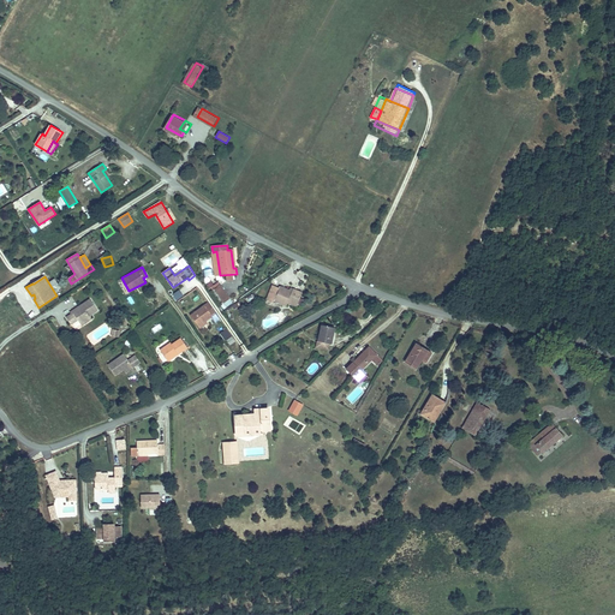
[(298,304),(303,293),(293,290),(292,292),(280,287),(280,288),(273,285),(267,300),(274,303),(275,300),(287,305),(288,300),(298,304)]
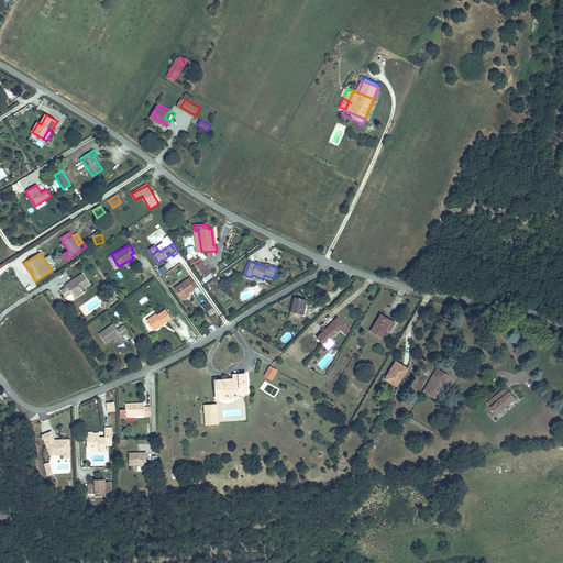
[(211,273),(202,262),(197,266),(205,277),(211,273)]
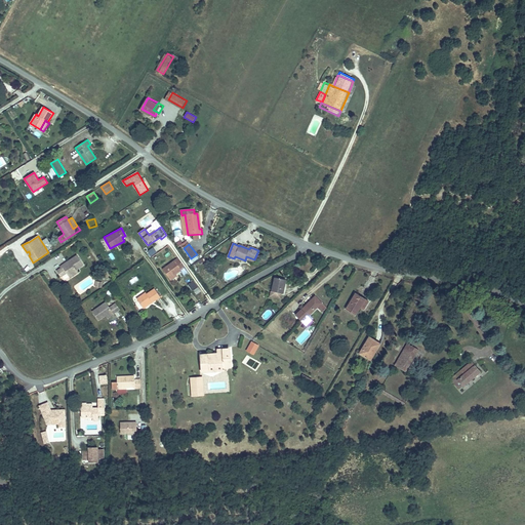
[(191,258),(184,248),(182,250),(189,260),(191,258)]
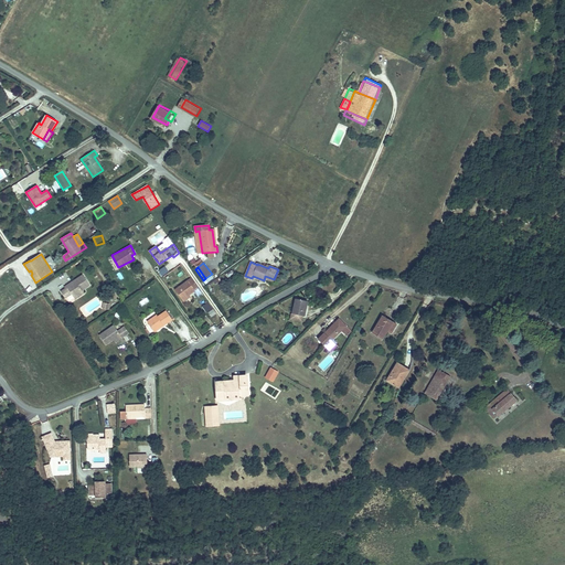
[(66,288),(61,291),(65,298),(70,295),(71,298),(81,291),(89,286),(83,275),(65,286),(66,288)]
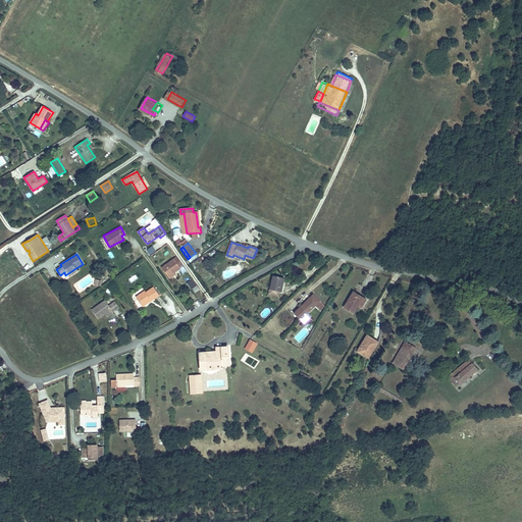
[(176,257),(162,267),(168,276),(175,271),(179,269),(183,273),(187,270),(176,257)]
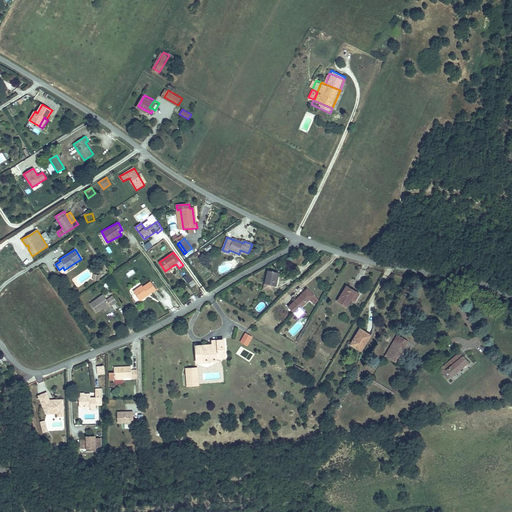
[(67,273),(75,268),(73,264),(64,270),(67,273)]
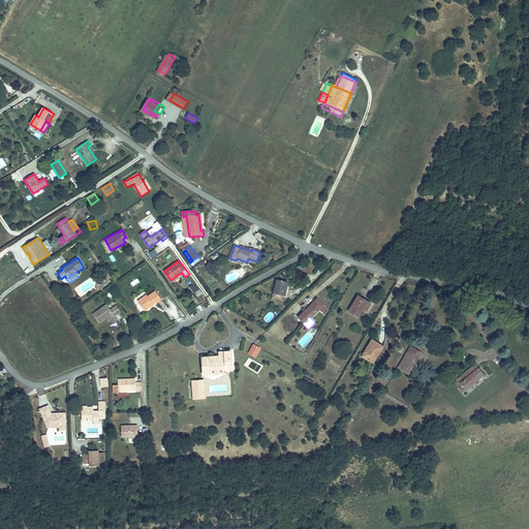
[(130,282),(132,286),(141,282),(138,278),(130,282)]
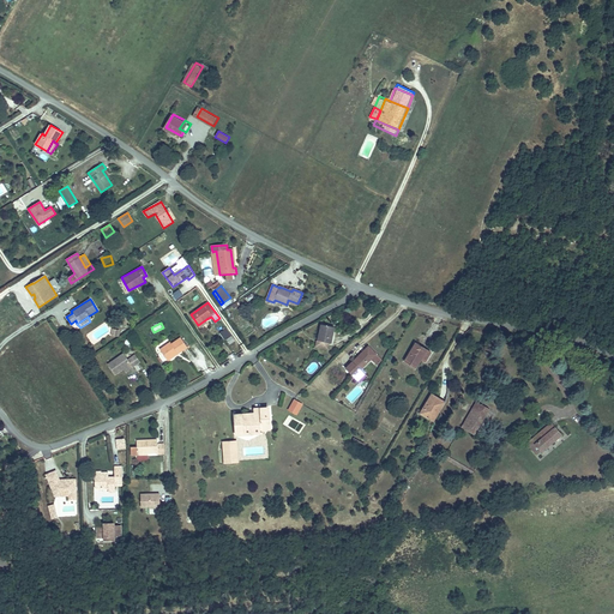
[(331,343),(335,327),(321,325),(318,341),(331,343)]
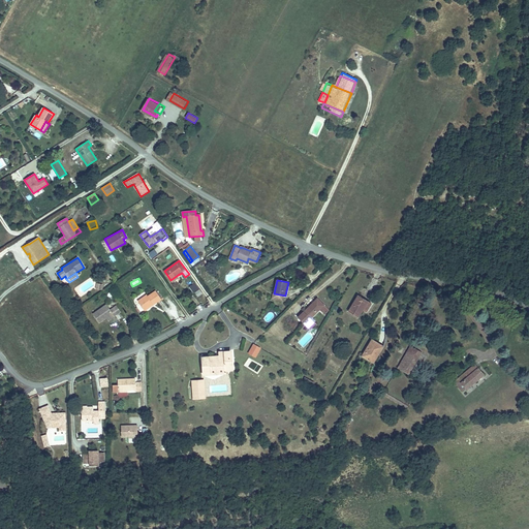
[(199,306),(207,301),(196,282),(188,286),(199,306)]
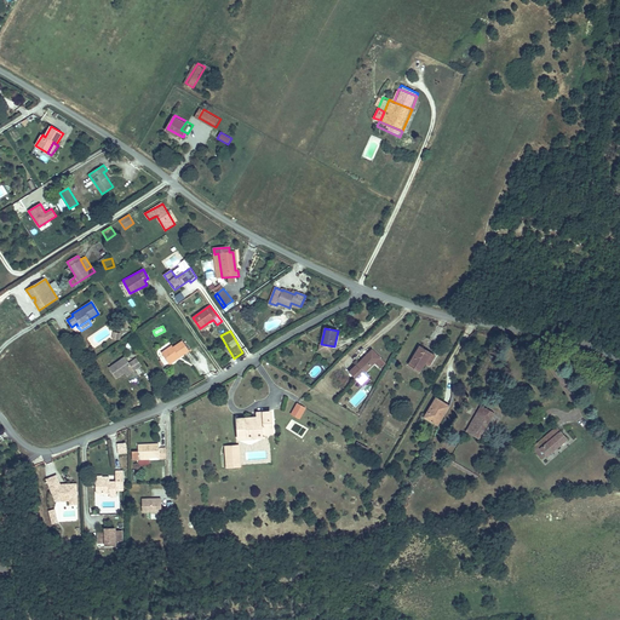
[(172,346),(161,352),(168,362),(178,355),(179,357),(189,350),(183,340),(173,348),(172,346)]
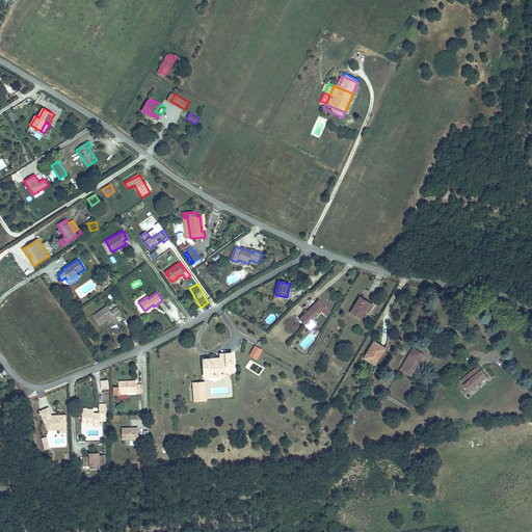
[(370,303),(361,297),(351,313),(361,319),(365,312),(370,303)]
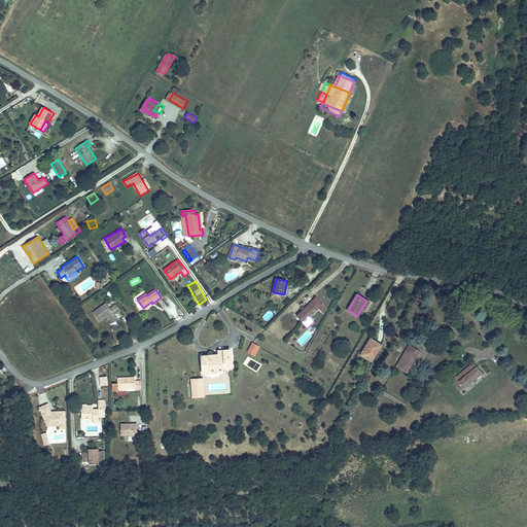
[(304,323),(323,304),(316,297),(296,316),(304,323)]
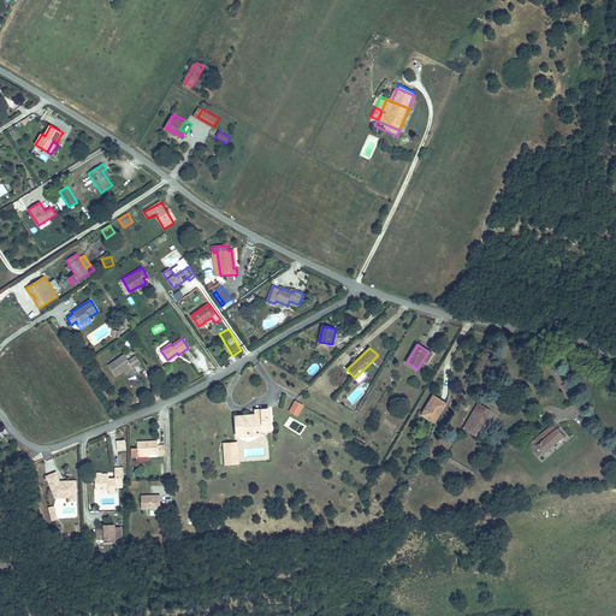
[(426,363),(432,354),(428,351),(422,361),(426,363)]
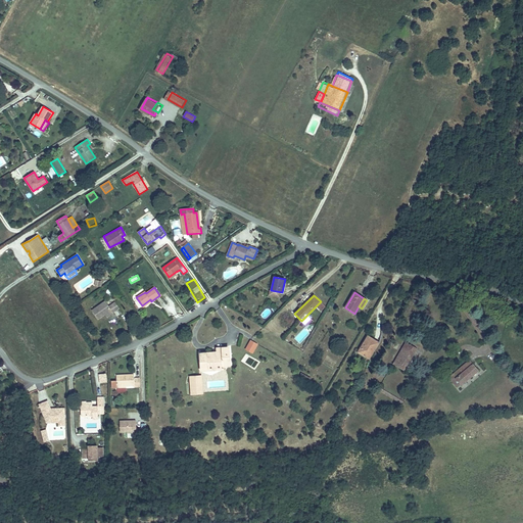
[(105,301),(92,311),(98,319),(105,315),(111,311),(112,313),(120,308),(115,301),(108,306),(105,301)]
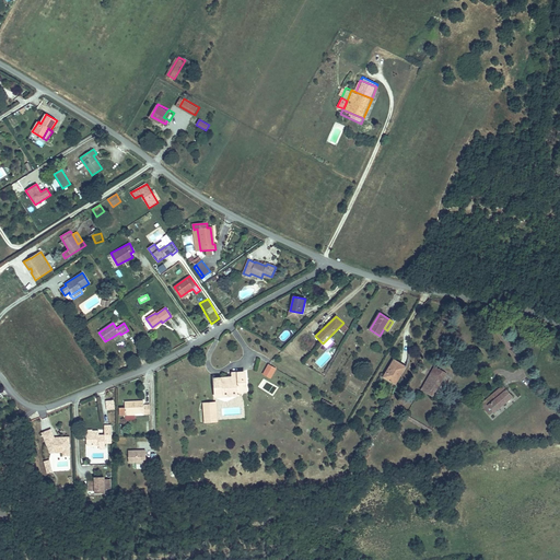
[(399,377),(406,368),(394,360),(383,377),(392,383),(396,375),(399,377)]
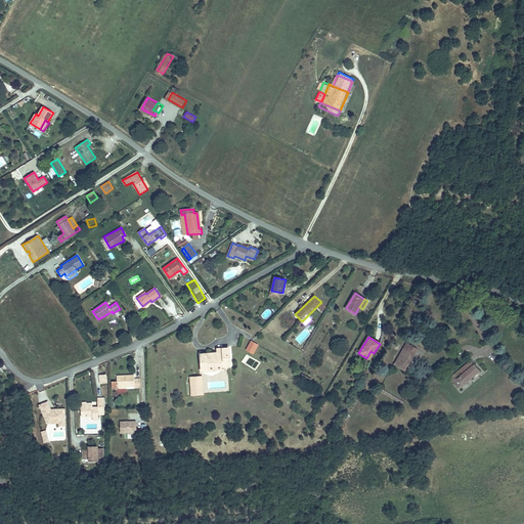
[(253,354),(258,345),(252,341),(246,350),(253,354)]
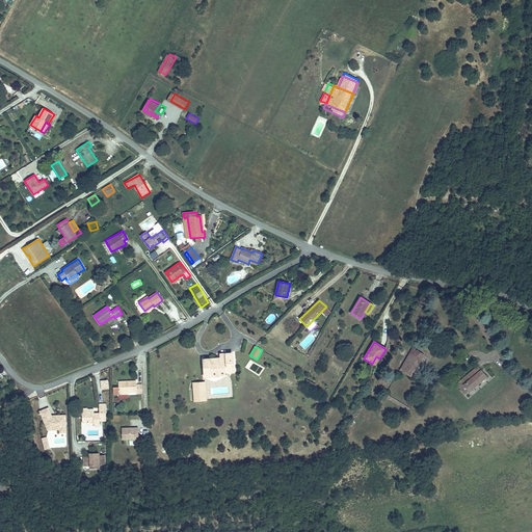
[(423,355),(413,348),(399,369),(410,376),(423,355)]
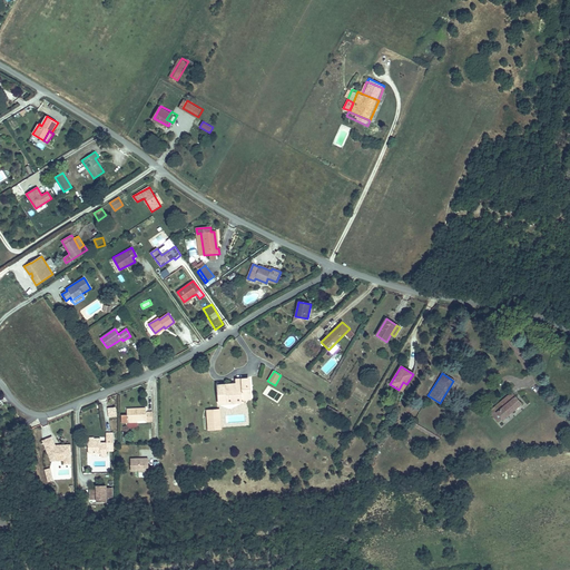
[(225,384),(218,385),(219,405),(226,404),(226,400),(252,399),(251,386),(248,386),(248,379),(236,380),(236,385),(225,386),(225,384)]
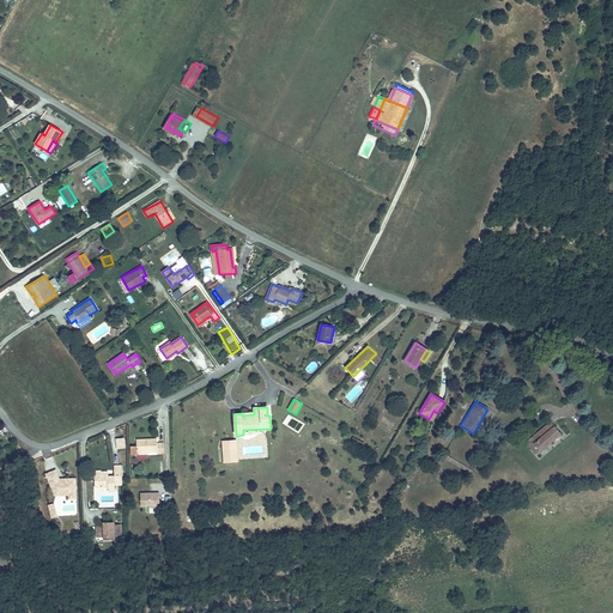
[(540,460),(565,439),(551,423),(530,439),(539,449),(535,453),(540,460)]
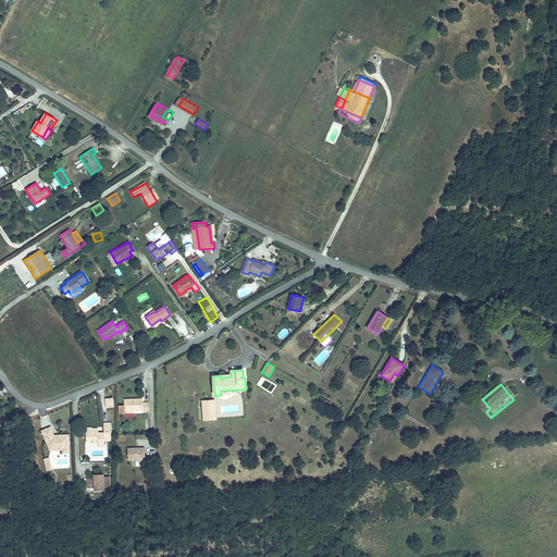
[(124,405),(119,406),(119,413),(125,412),(125,411),(134,410),(144,410),(144,412),(149,411),(149,403),(143,404),(143,399),(124,399),(124,405)]
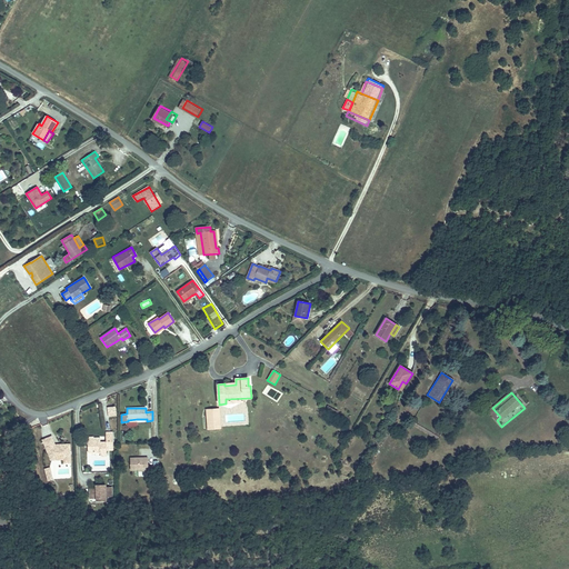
[(500,417),(492,408),(488,411),(497,420),(500,417)]
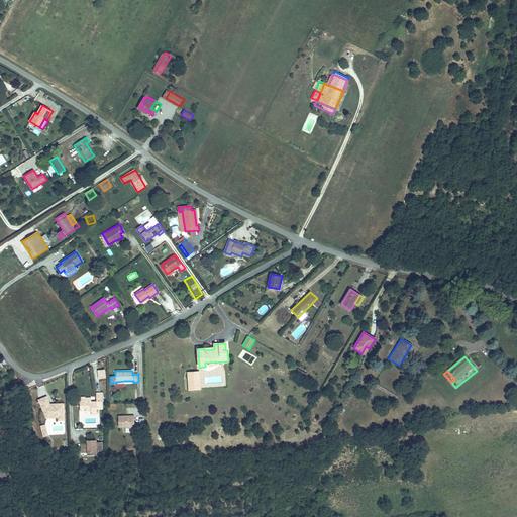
[(200,389),(199,372),(188,373),(189,390),(200,389)]
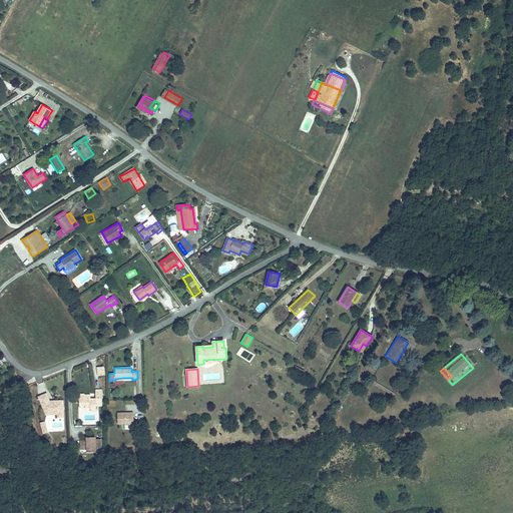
[(102,405),(102,390),(95,390),(95,399),(90,399),(89,399),(89,395),(78,395),(78,400),(79,400),(79,408),(90,408),(90,412),(96,412),(96,405),(102,405)]
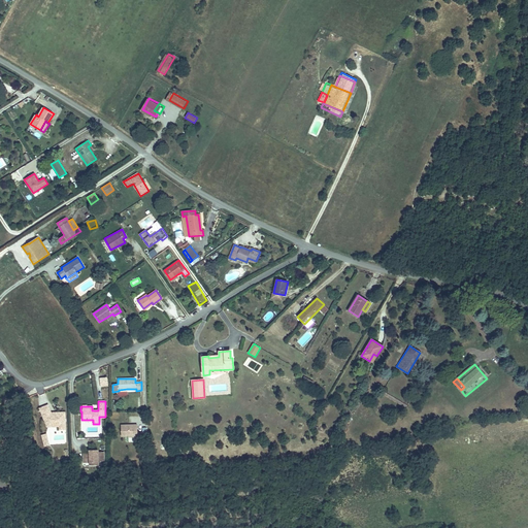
[(66,429),(65,413),(56,413),(56,415),(52,415),(52,413),(48,405),(40,408),(45,422),(50,421),(52,427),(60,426),(60,429),(66,429)]
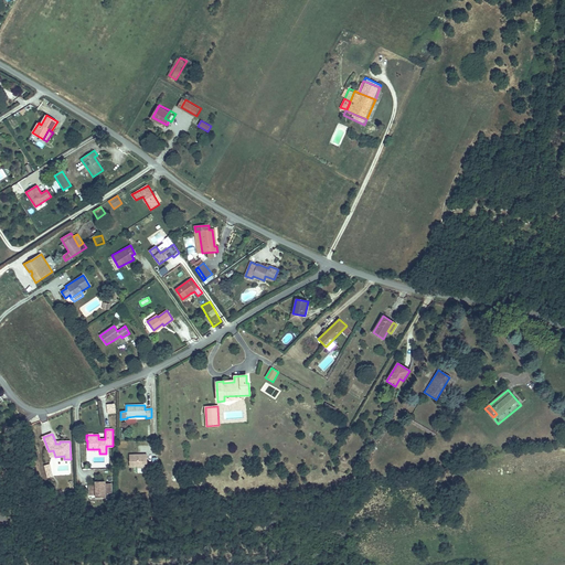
[(148,468),(147,455),(129,455),(130,467),(138,466),(138,468),(148,468)]
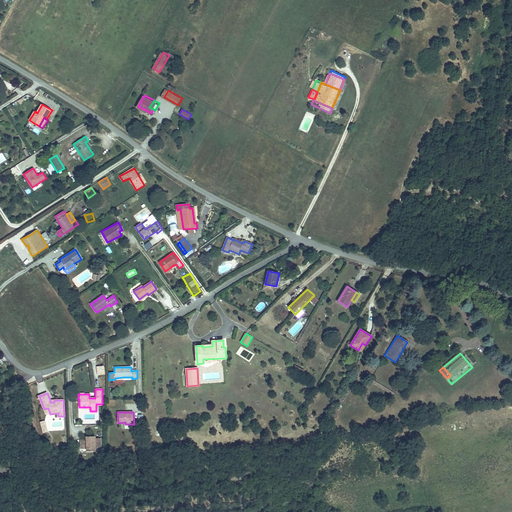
[(101,447),(101,439),(95,439),(95,437),(89,437),(87,440),(81,440),(81,446),(87,446),(87,449),(95,449),(95,447),(101,447)]
